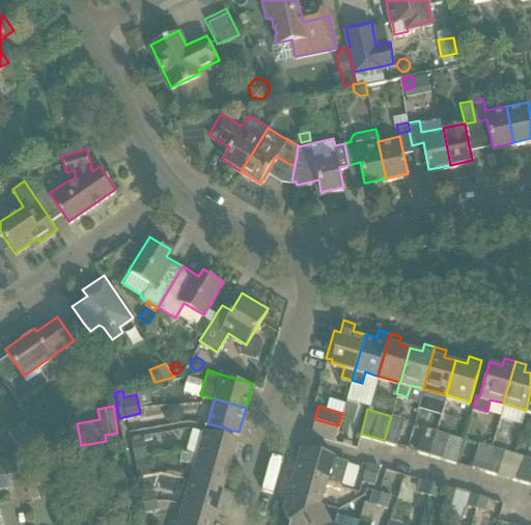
[(384,440),(396,443),(403,419),(391,416),(384,440)]
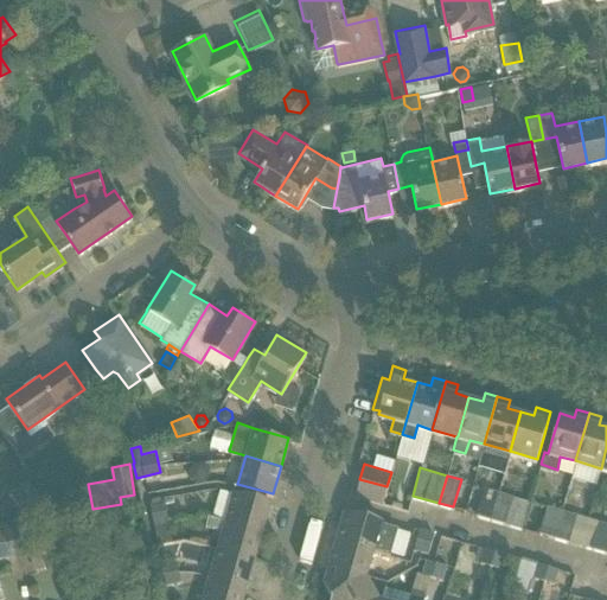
[(356,493),(383,502),(387,486),(359,479),(356,493)]
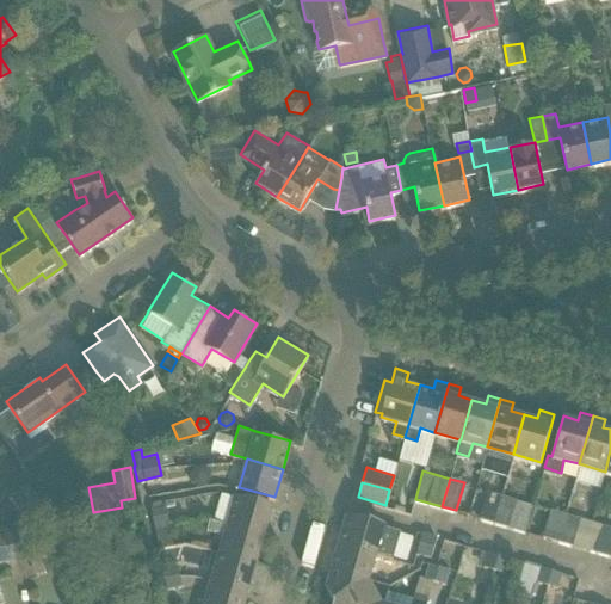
[(479,517),(494,521),(501,493),(487,490),(486,494),(479,517)]
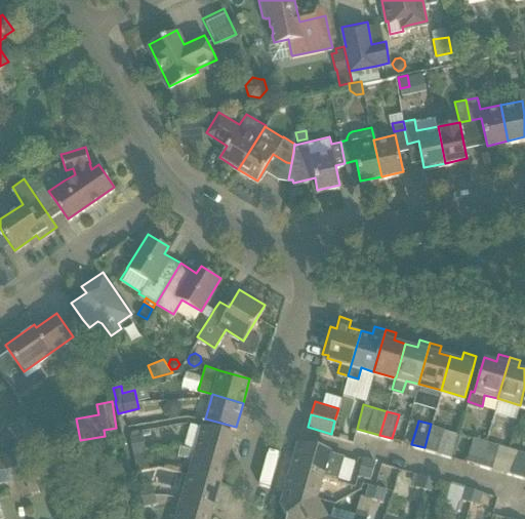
[(195,448),(227,457),(234,433),(202,424),(195,448)]
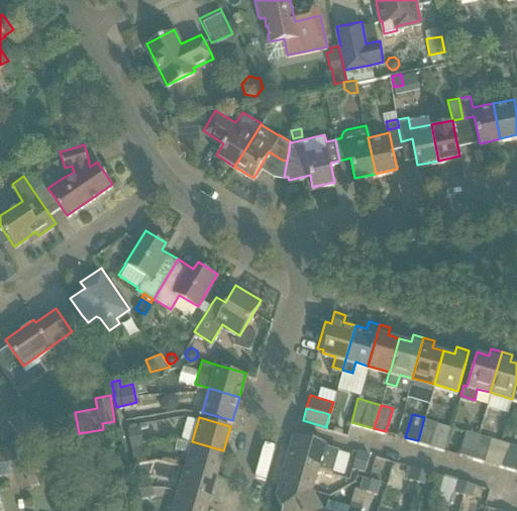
[(424,417),(418,440),(430,444),(437,421),(424,417)]
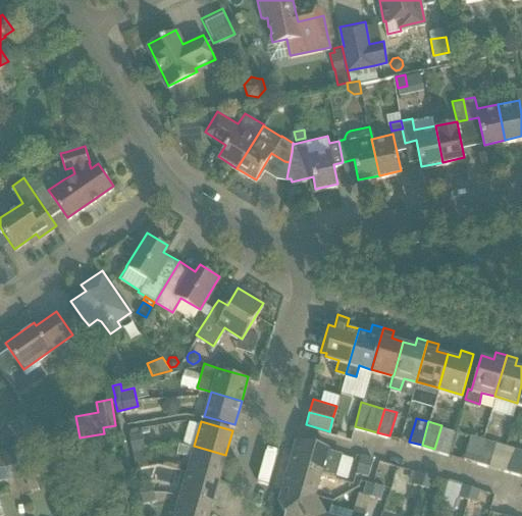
[(36,426),(19,437),(25,446),(42,434),(36,426)]
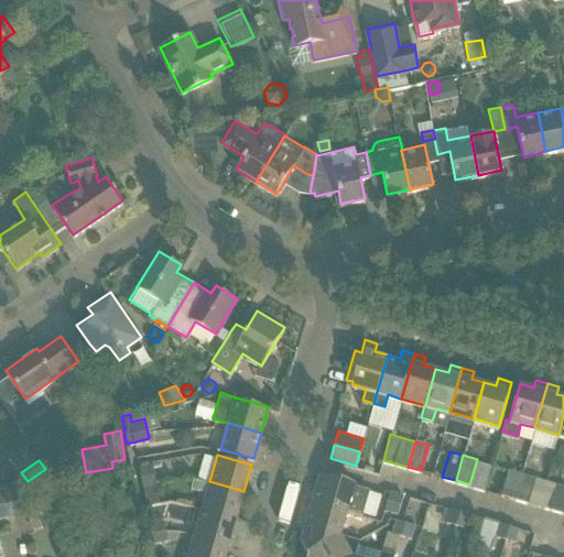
[(139,466),(147,503),(161,500),(153,465),(153,462),(152,462),(139,466)]
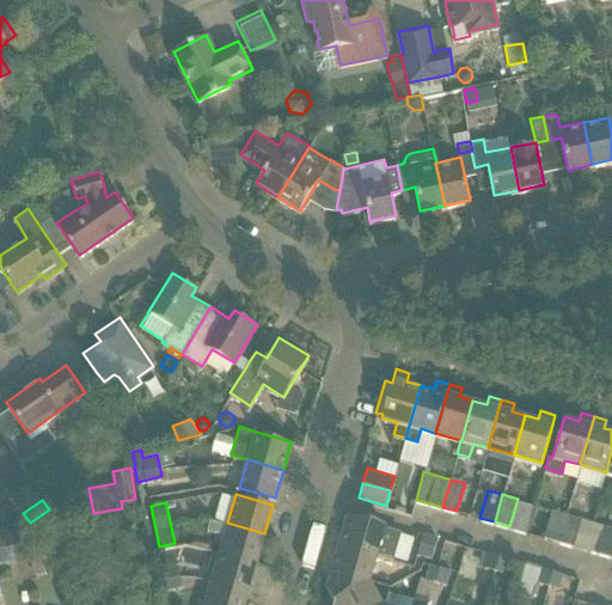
[(544,536),(558,539),(567,512),(551,508),(550,513),(544,536)]
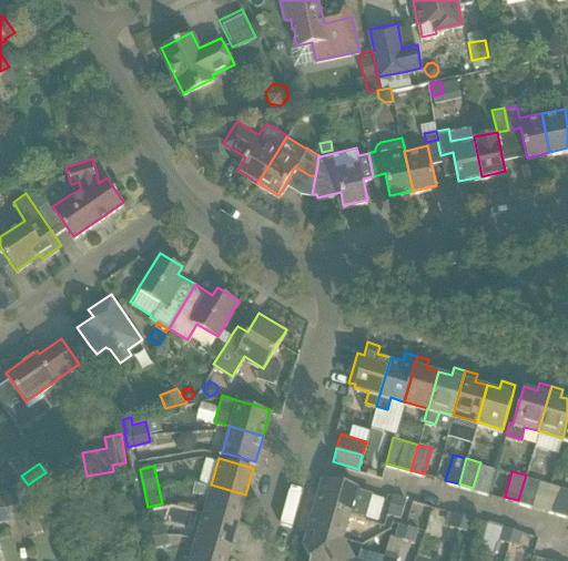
[(526,475),(518,500),(531,505),(539,479),(526,475)]
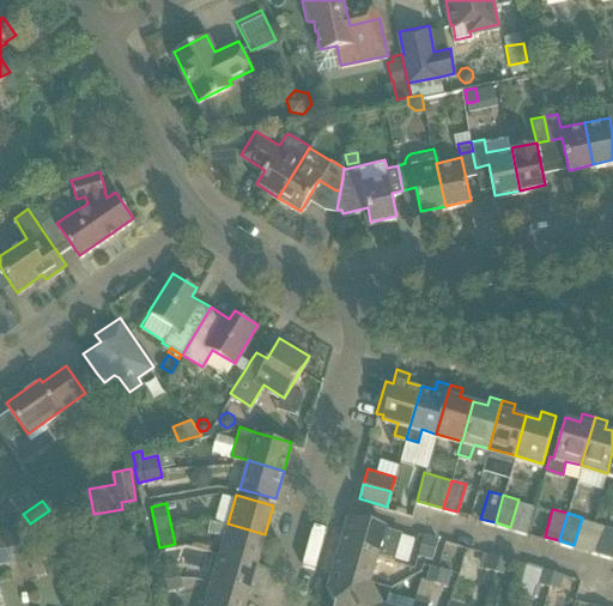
[(333,605),(425,605),(428,600),(414,597),(411,605),(387,605),(382,605),(369,581),(377,553),(394,558),(402,529),(386,525),(349,514),(327,588),(335,603),(333,605)]
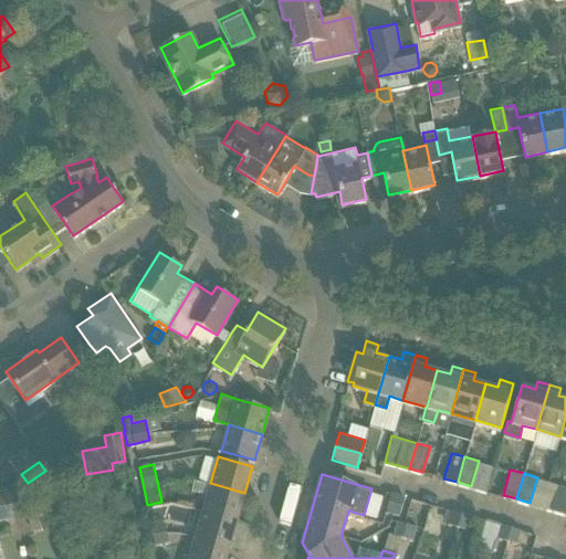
[(203,508),(238,518),(244,493),(210,483),(203,508)]
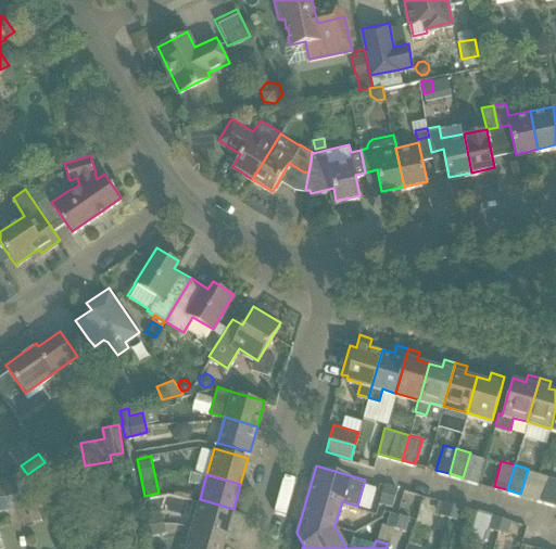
[(555,476),(548,474),(541,500),(555,503),(555,498),(555,476)]
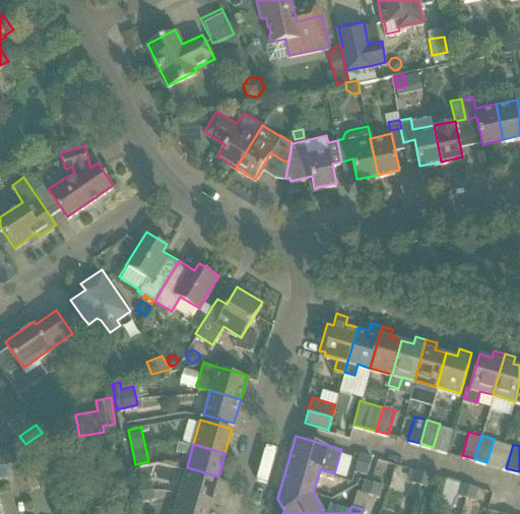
[(0,453),(0,475),(19,472),(15,451),(0,453)]
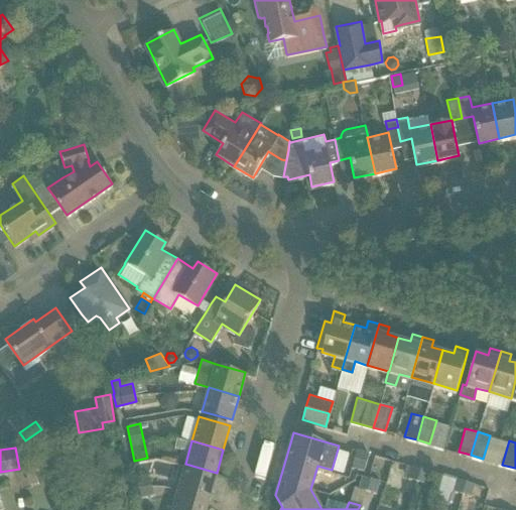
[(352,465),(364,468),(369,452),(357,448),(352,465)]
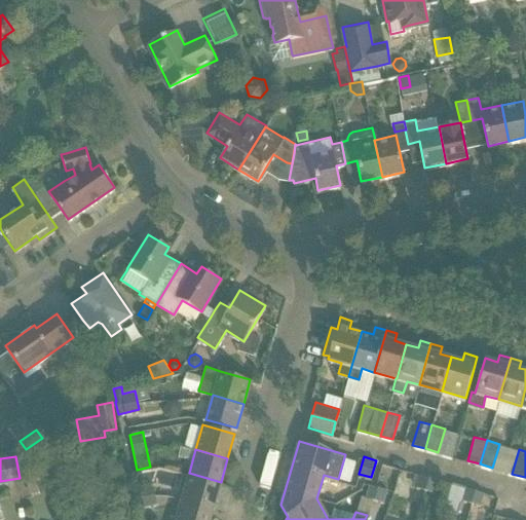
[(182,496),(214,506),(221,482),(189,473),(182,496)]
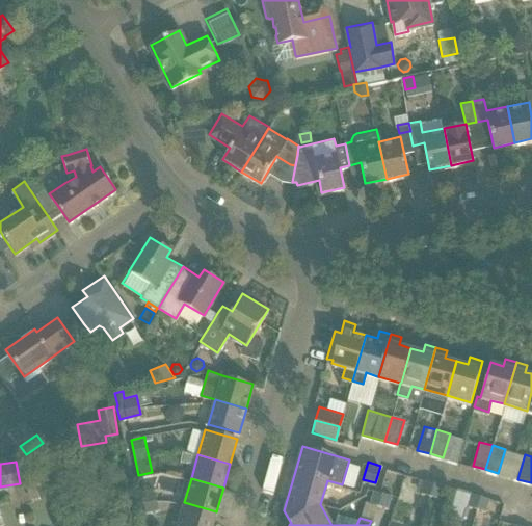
[(421,491),(429,493),(432,480),(424,478),(421,491)]
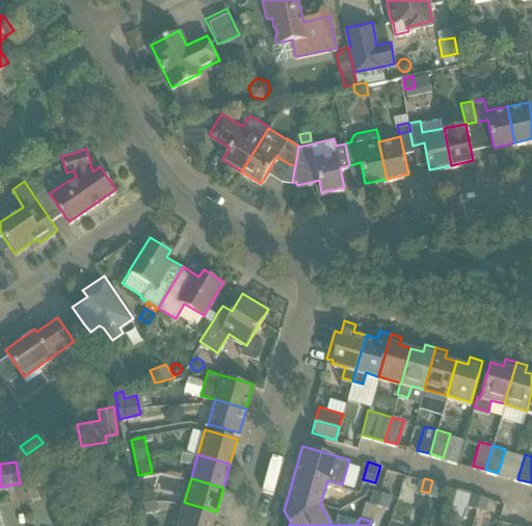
[(429,493),(439,496),(442,483),(432,480),(429,493)]
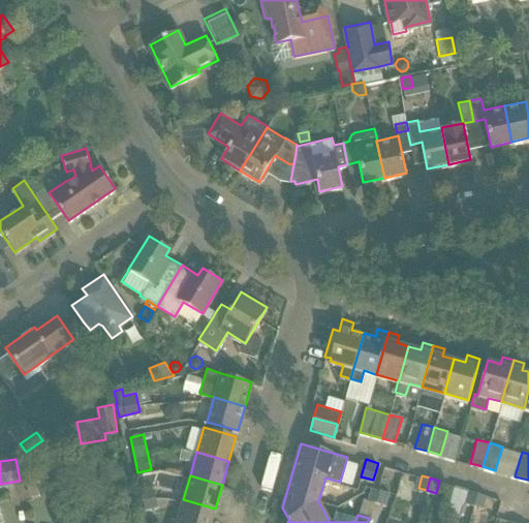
[(372,485),(368,498),(375,500),(377,500),(381,488),(372,485)]
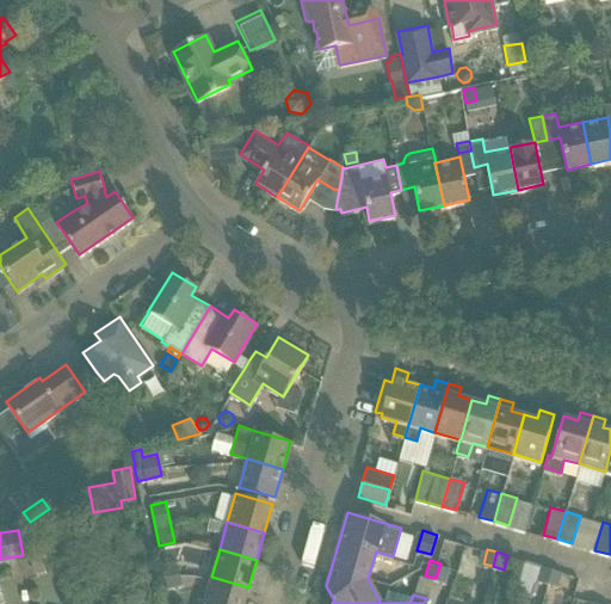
[(514,589),(531,593),(534,583),(537,579),(548,583),(551,567),(541,565),(523,560),(514,589)]
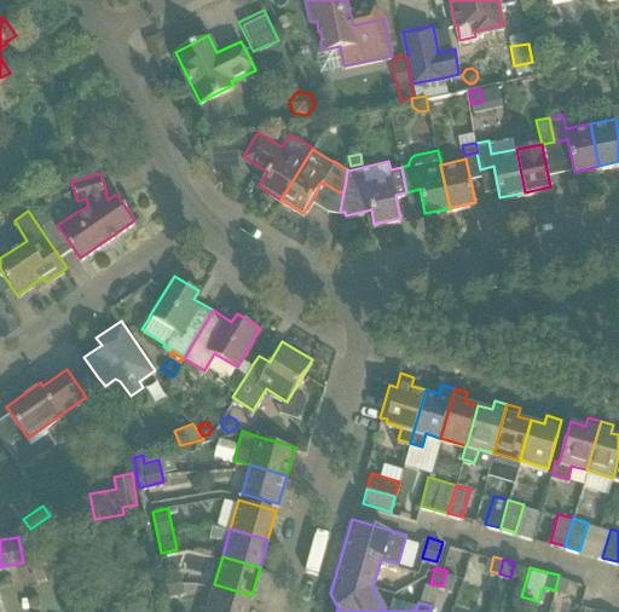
[(165,572),(167,583),(181,581),(180,570),(165,572)]
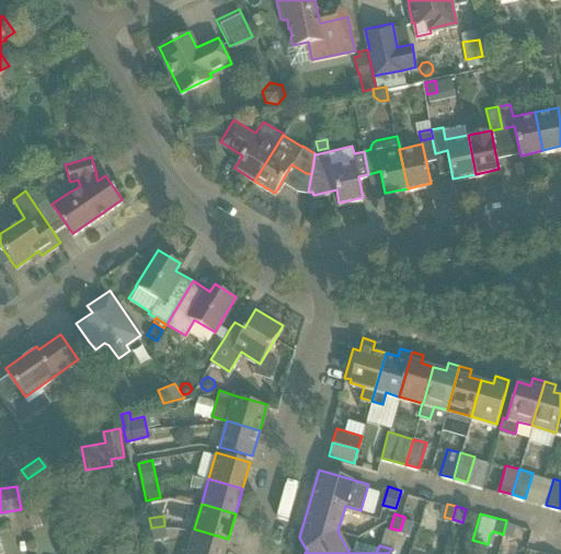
[(404,517),(400,530),(410,533),(414,520),(404,517)]
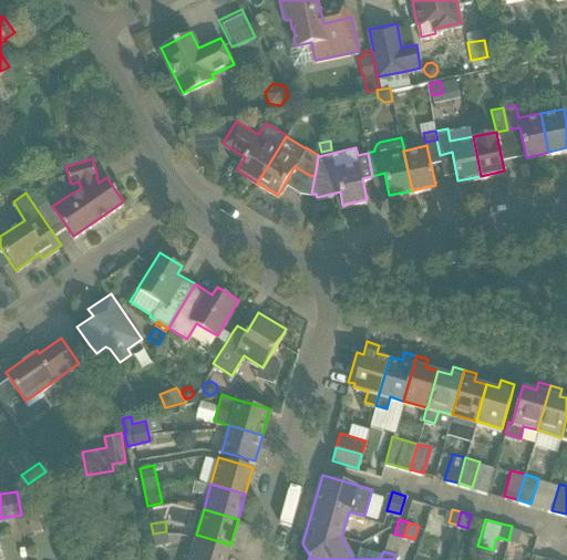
[(508,540),(517,542),(521,529),(512,526),(508,540)]
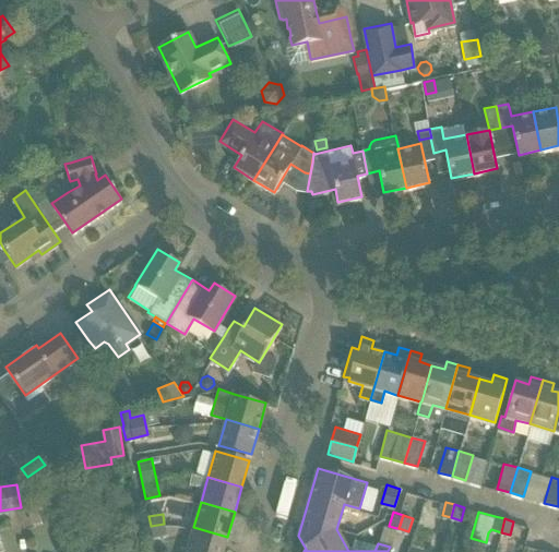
[(151,526),(152,536),(166,534),(164,524),(151,526)]
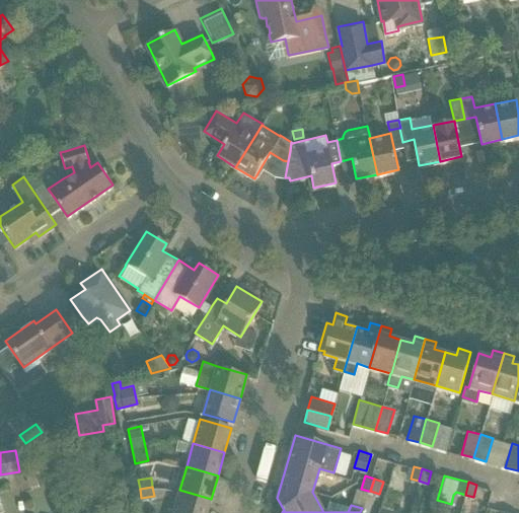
[(179,490),(172,512),(207,512),(211,499),(179,490)]
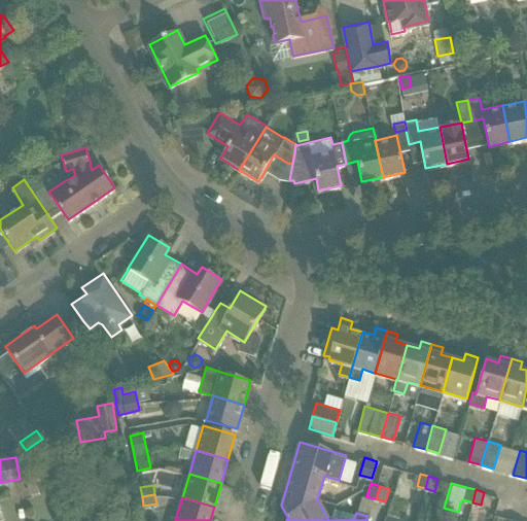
[(114,520),(98,502),(89,512),(97,520),(114,520)]
